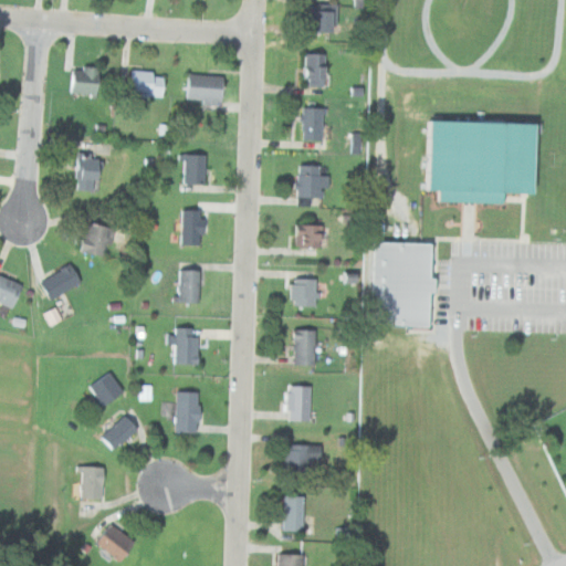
[(305,30),(335,30),(335,3),(305,3),(305,30)]
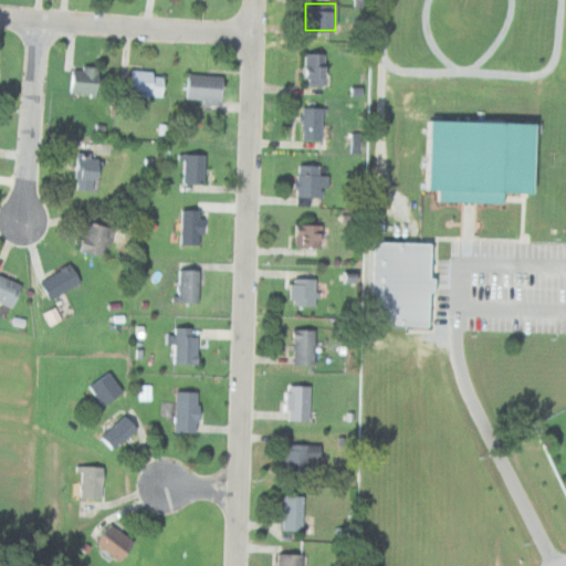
[(303,85),(321,85),(321,52),(303,52),(303,85)]
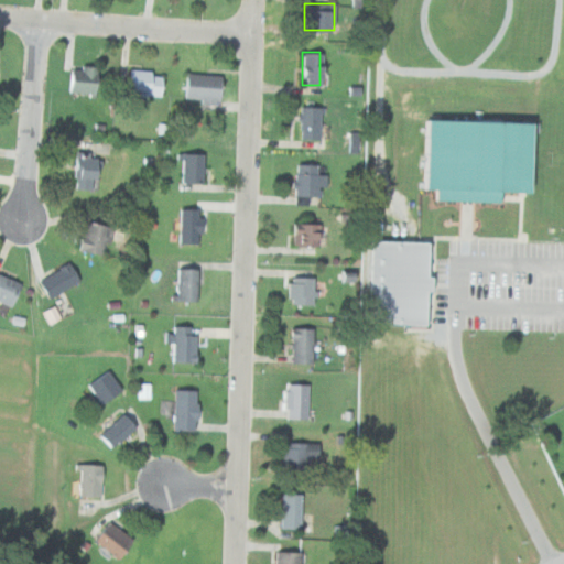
[(69,93),(97,94),(97,66),(69,66),(69,93)]
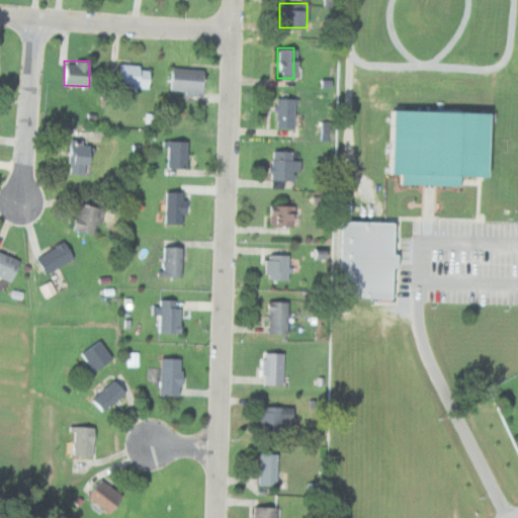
[(119,87),(149,87),(149,65),(119,65),(119,87)]
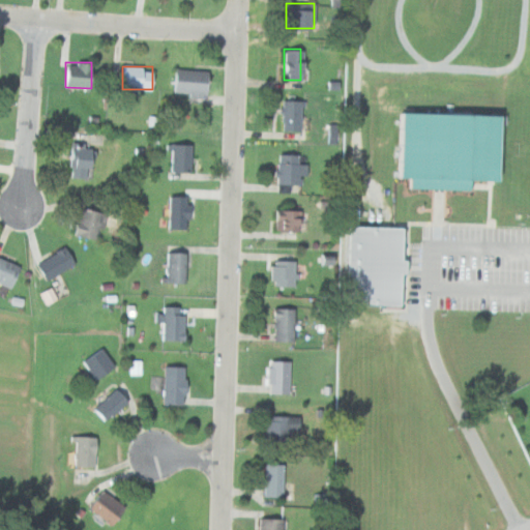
[(208,70),(175,70),(175,93),(208,93),(208,70)]
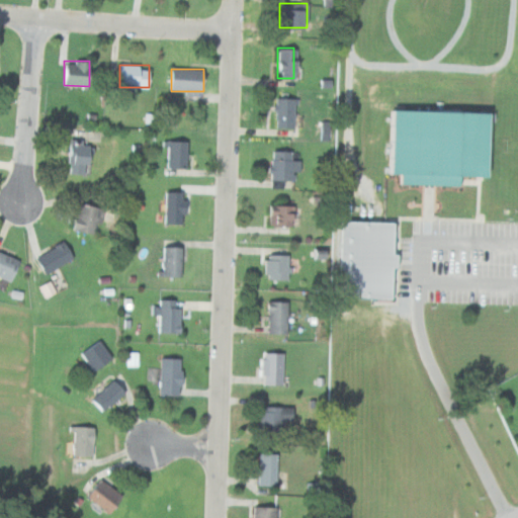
[(276,127),(295,127),(295,98),(276,98),(276,127)]
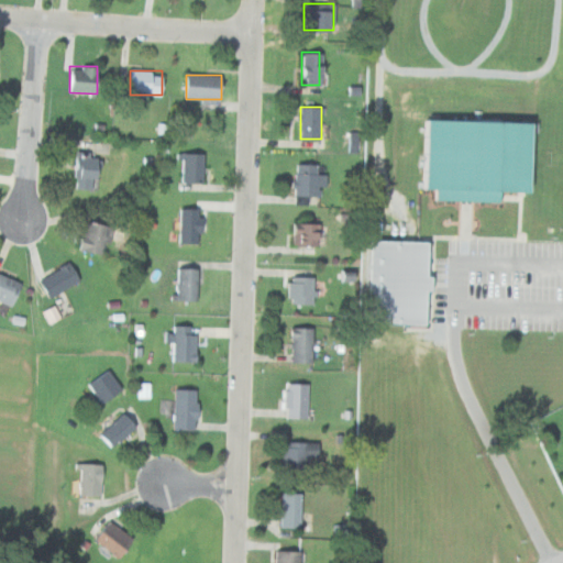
[(431,188),(441,188),(440,198),(508,199),(508,191),(536,191),(538,120),(432,118),(431,188)]
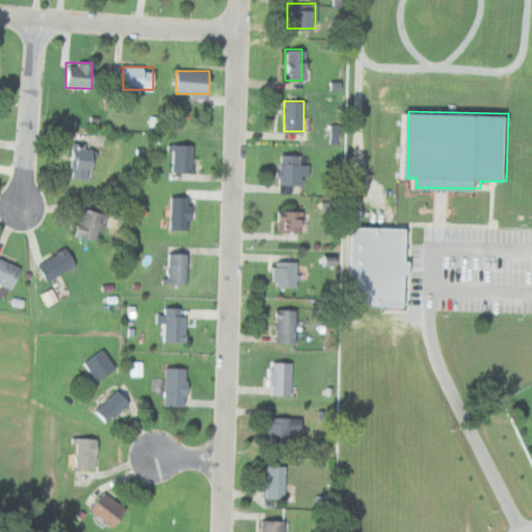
[(192,144),(170,144),(170,173),(192,173),(192,144)]
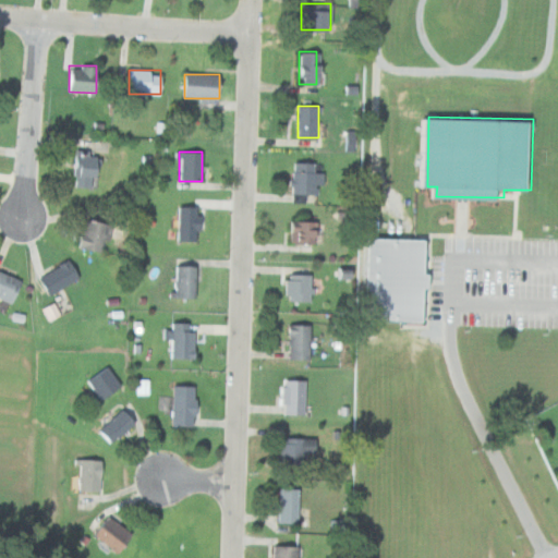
[(74,186),(92,186),(92,178),(97,178),(97,153),(74,153),(74,186)]
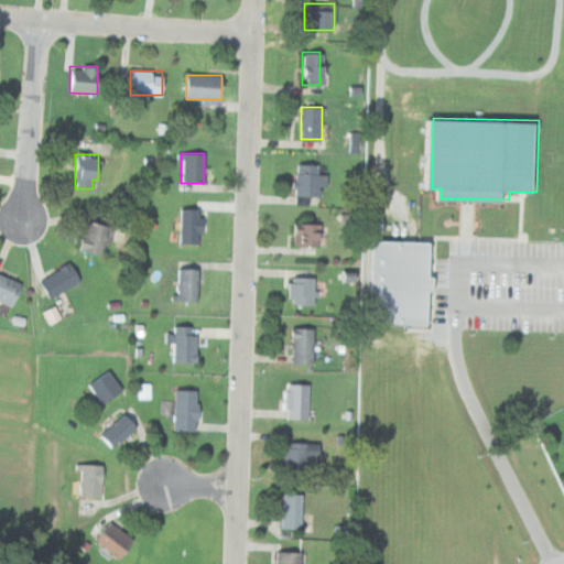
[(320,163),(296,163),(296,196),(320,196),(320,163)]
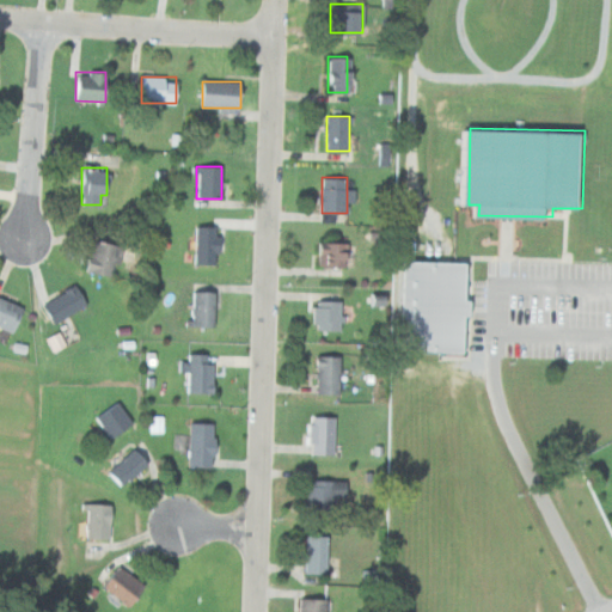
[(195,263),(221,263),(221,226),(195,226),(195,263)]
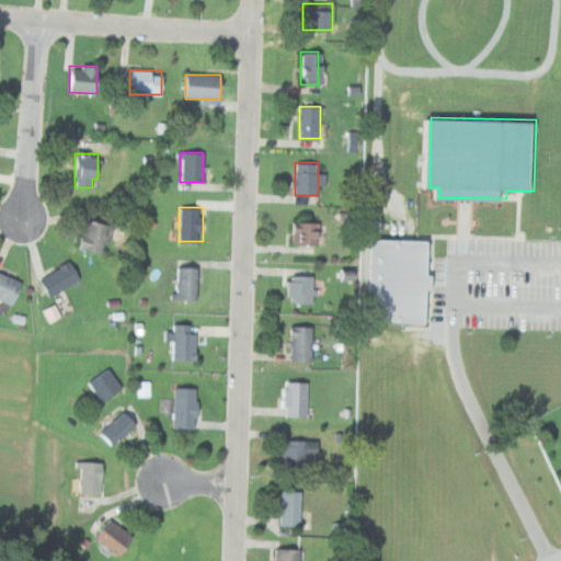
[(107,254),(113,225),(86,219),(80,249),(107,254)]
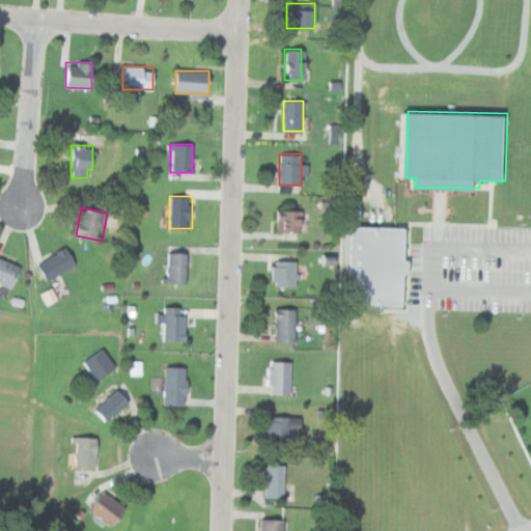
[(277,230),(295,230),(295,210),(277,210),(277,230)]
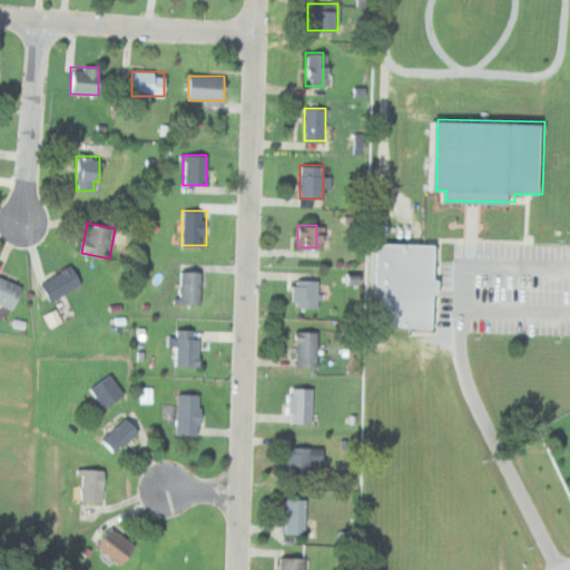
[(385,241),(383,324),(440,326),(441,292),(449,293),(449,277),(441,276),(442,242),(385,241)]
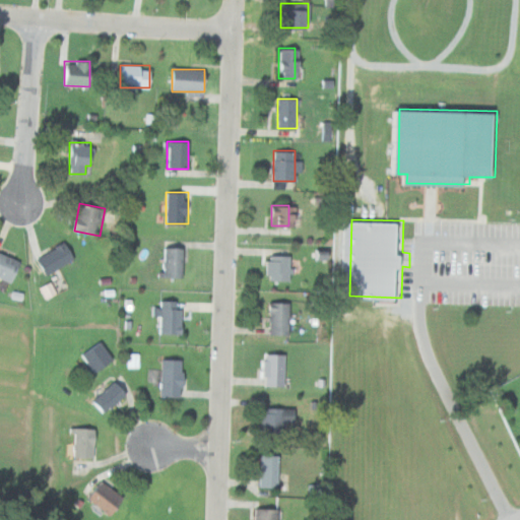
[(48,275),(74,258),(64,242),(37,258),(48,275)]
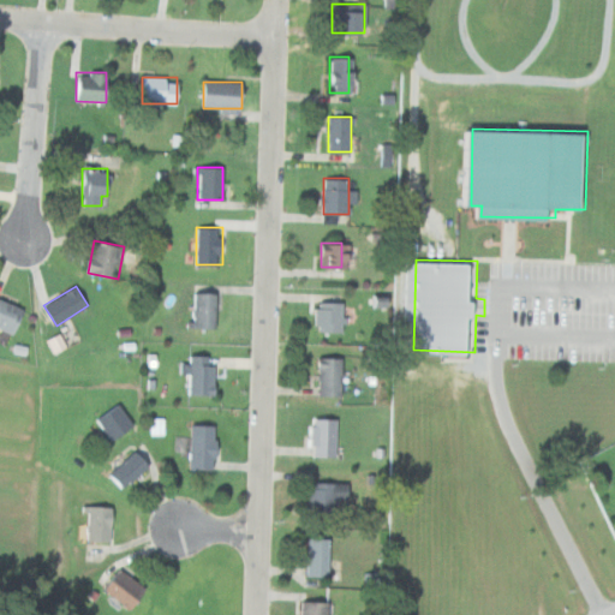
[(210,292),(191,292),(191,327),(210,327),(210,292)]
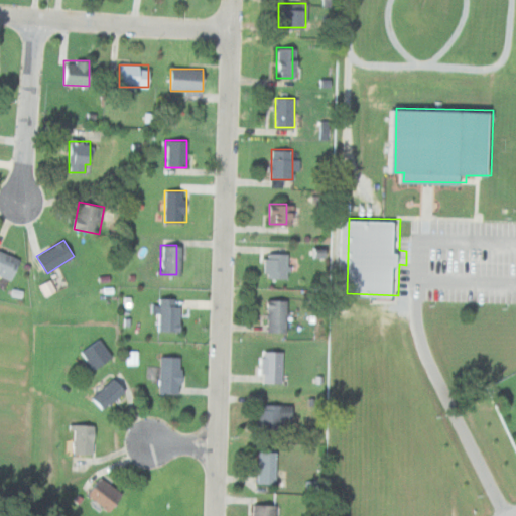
[(0,275),(11,280),(20,259),(0,250),(0,275)]
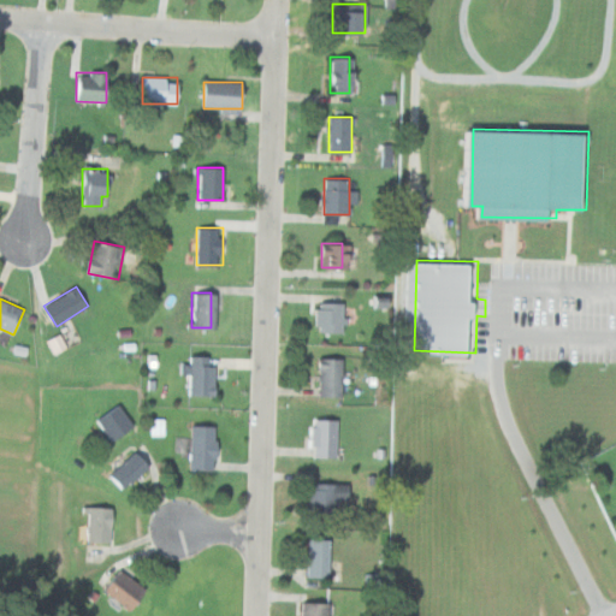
[(343,302),(317,302),(317,331),(343,331),(343,302)]
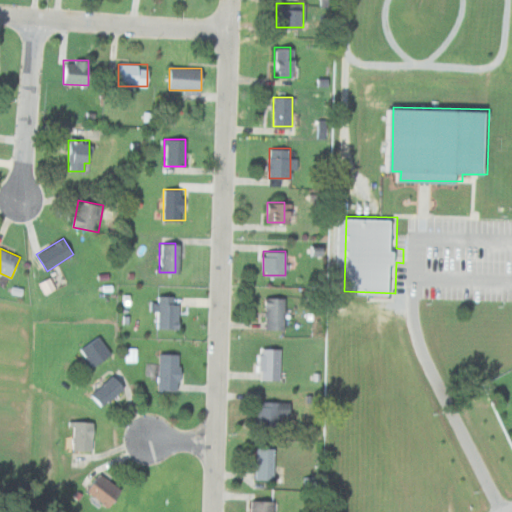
[(158,328),(179,328),(179,301),(170,301),(170,295),(158,295),(158,328)]
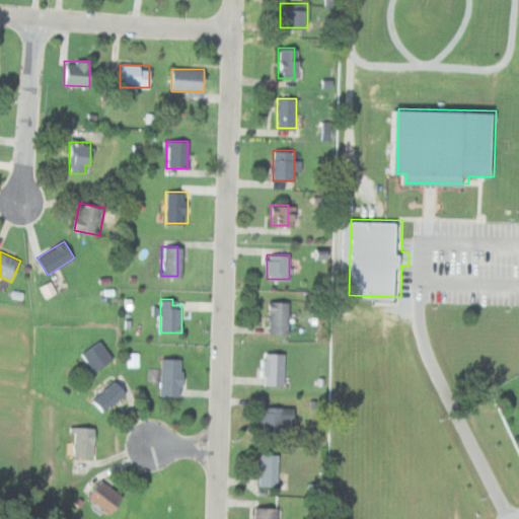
[(289,301),(269,301),(269,335),(289,335),(289,301)]
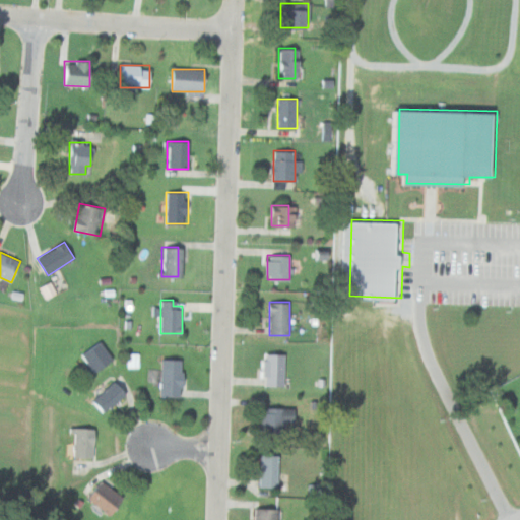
[(114,359),(100,340),(81,354),(94,373),(114,359)]
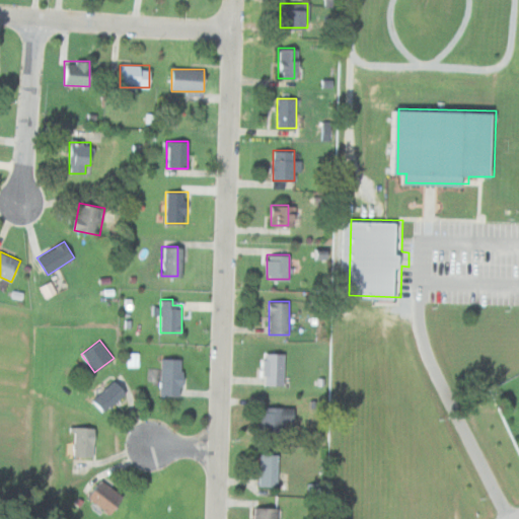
[(283,385),(283,353),(266,353),(266,385),(283,385)]
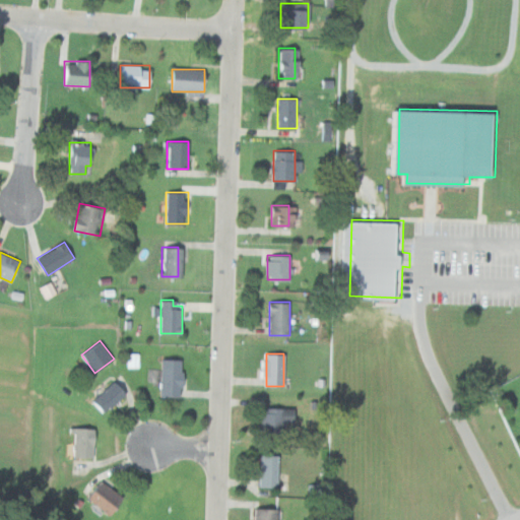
[(183,360),(160,360),(160,396),(183,396),(183,360)]
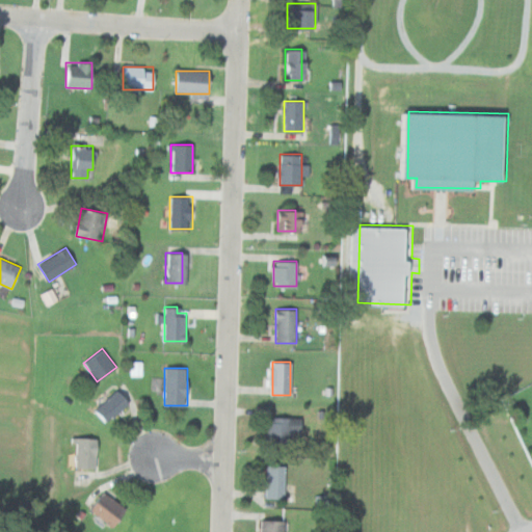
[(95,408),(104,422),(131,404),(122,390),(95,408)]
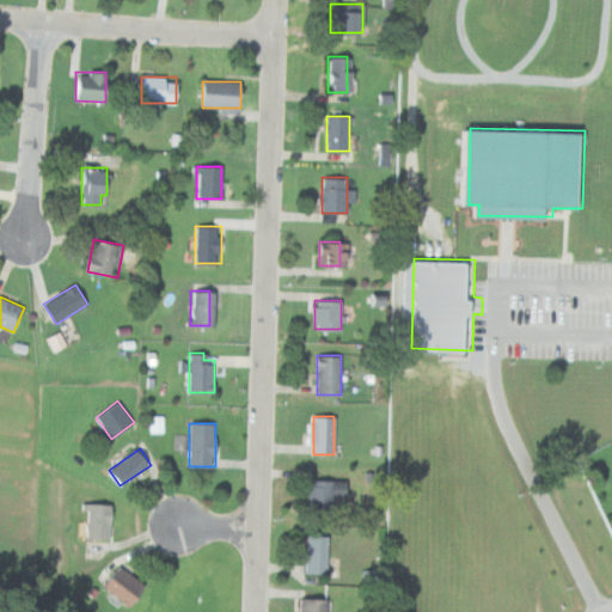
[(347,481),(308,481),(308,508),(337,508),(337,499),(347,499),(347,481)]
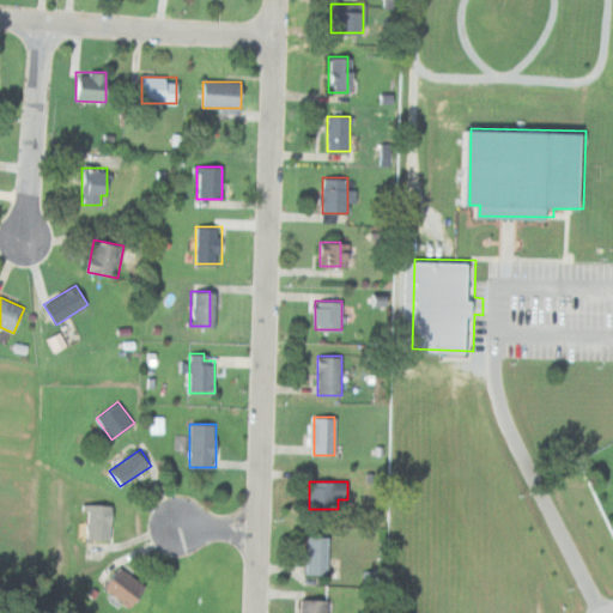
[(85,504),(85,539),(111,539),(111,504),(85,504)]
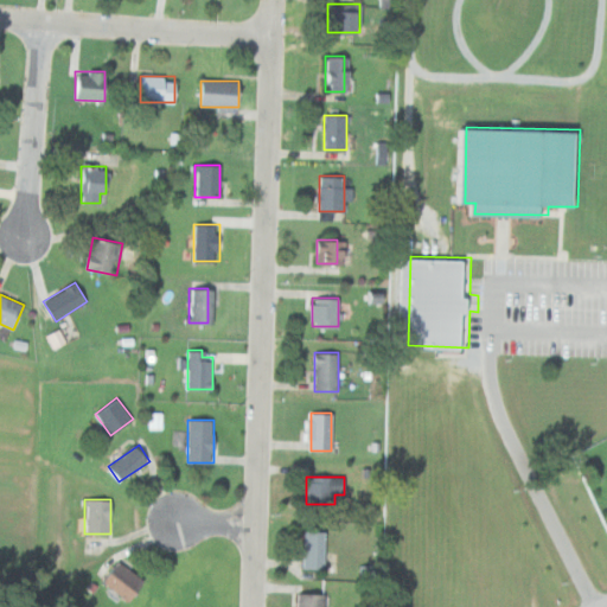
[(302,568),(325,568),(326,531),(302,530),(302,568)]
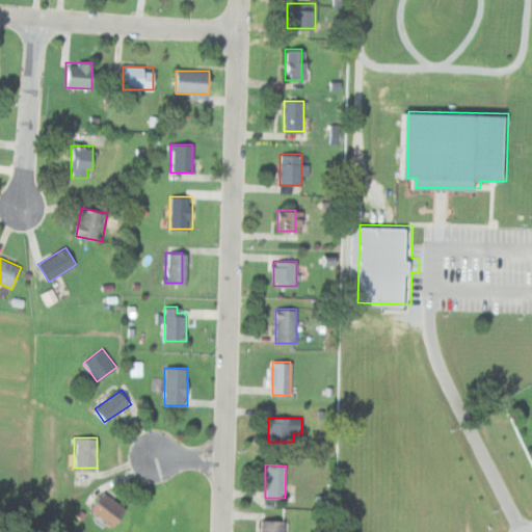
[(110,527),(126,511),(105,491),(89,507),(110,527)]
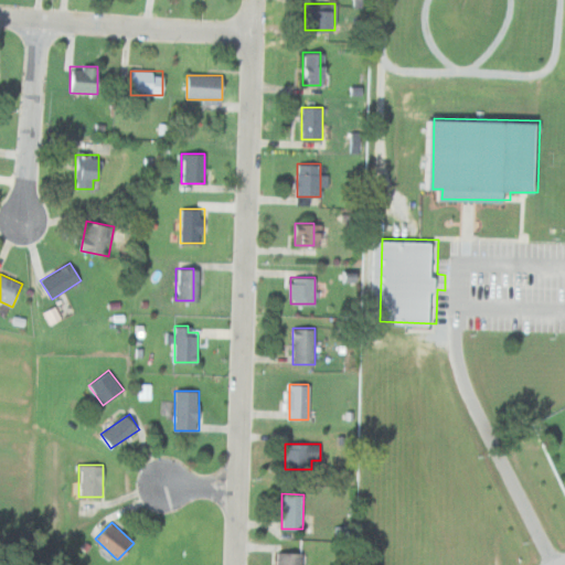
[(278,564),(302,564),(302,552),(278,552),(278,564)]
